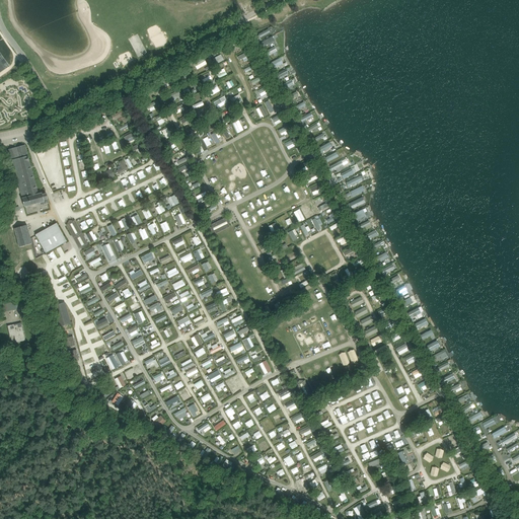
[(256,34),(258,39),(270,32),(269,29),(256,34)]
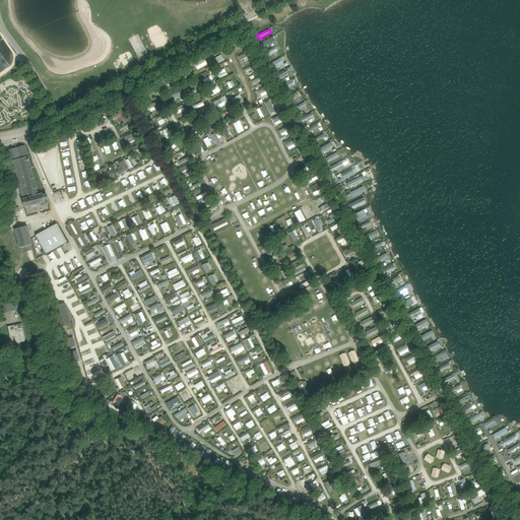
[(263,47),(269,44),(269,45),(275,41),(273,37),(266,40),(266,41),(261,44),(263,47)]
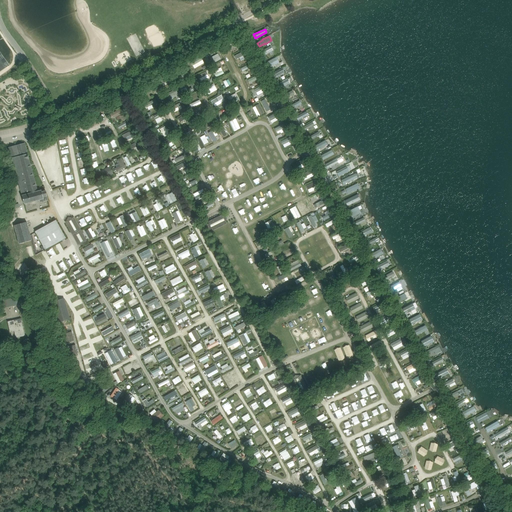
[(0,52),(0,71),(9,65),(0,52)]
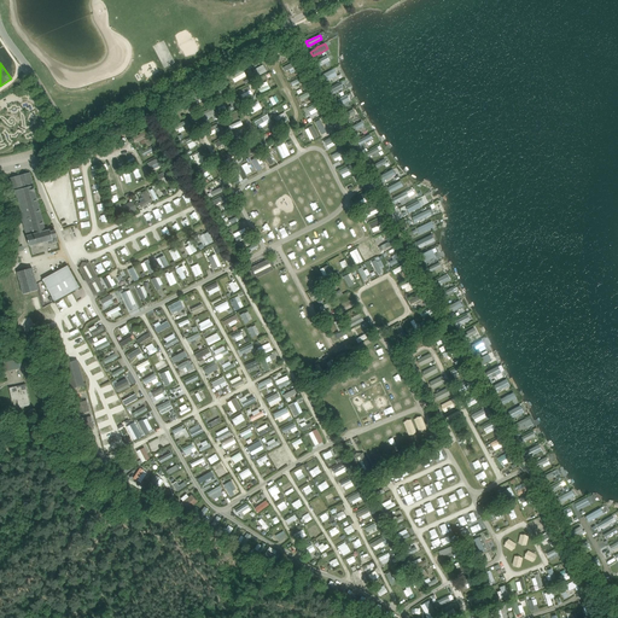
[(293,63),(283,66),(285,71),(289,70),(290,73),(297,70),(293,63)]
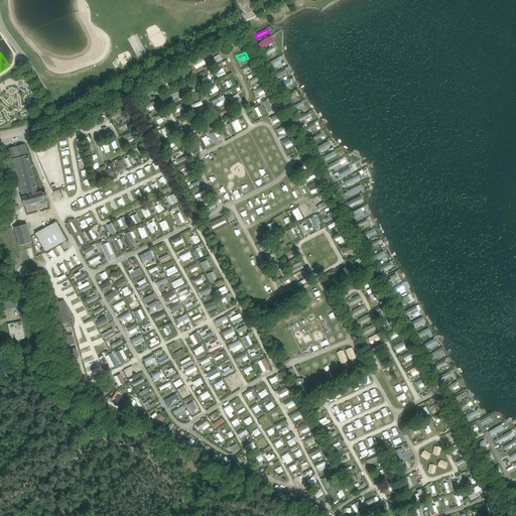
[(212,57),(215,63),(223,59),(220,53),(212,57)]
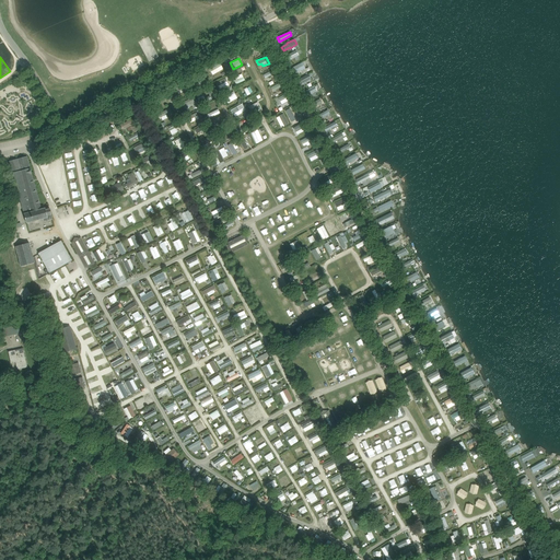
[(213,76),(224,69),(220,62),(209,69),(213,76)]
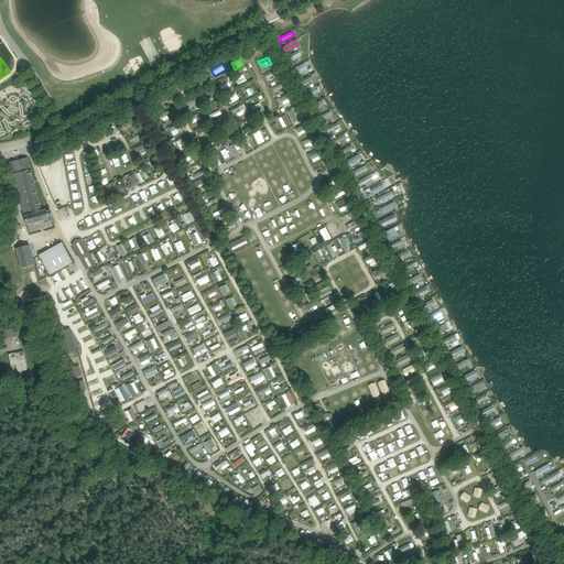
[(295,76),(307,69),(304,63),(292,69),(295,76)]
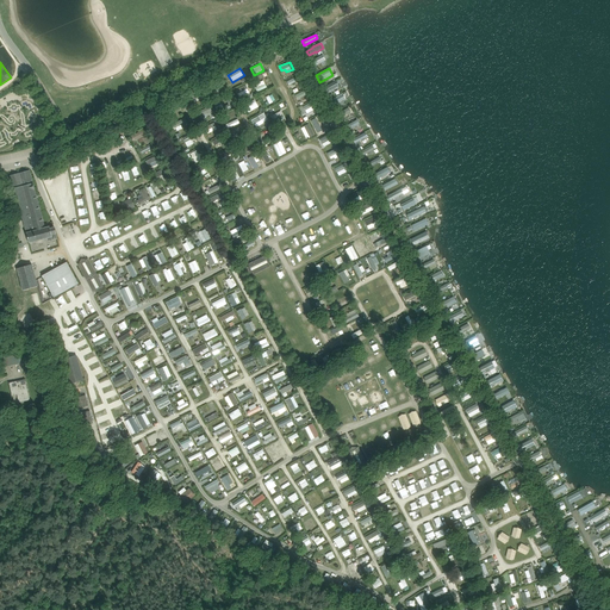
[(255,83),(257,92),(267,88),(265,80),(255,83)]
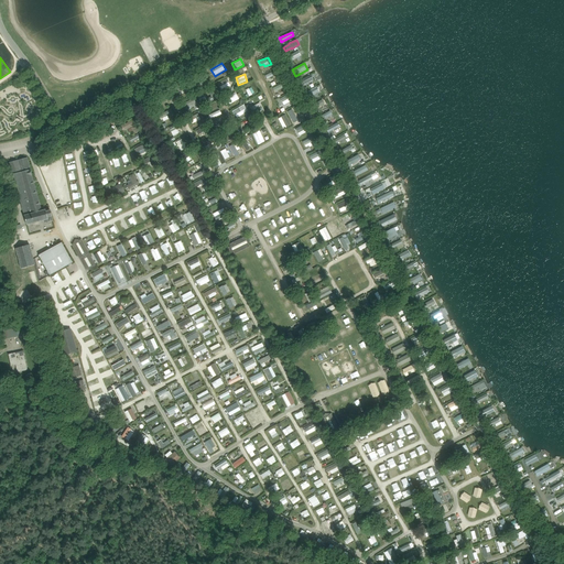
[(221,90),(231,85),(227,77),(217,83),(221,90)]
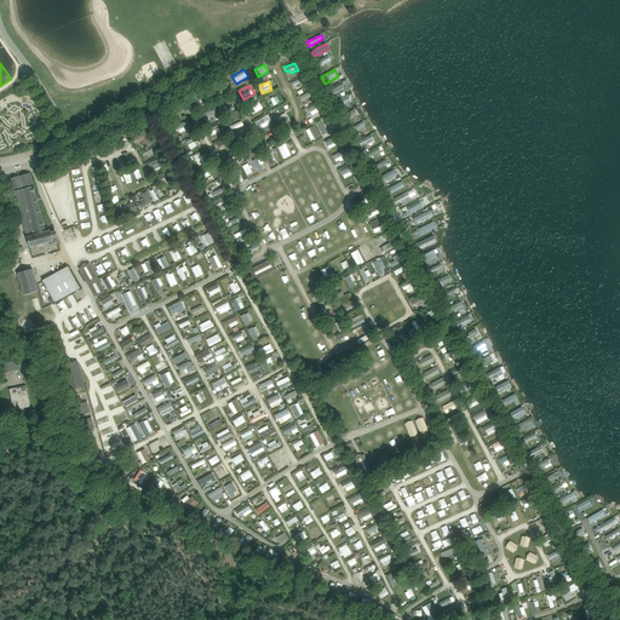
[(339,105),(351,102),(349,96),(337,99),(339,105)]
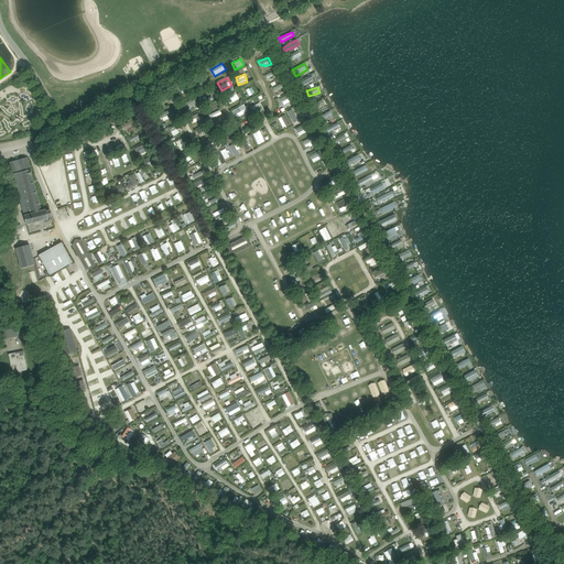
[(236,93),(226,98),(229,105),(239,99),(236,93)]
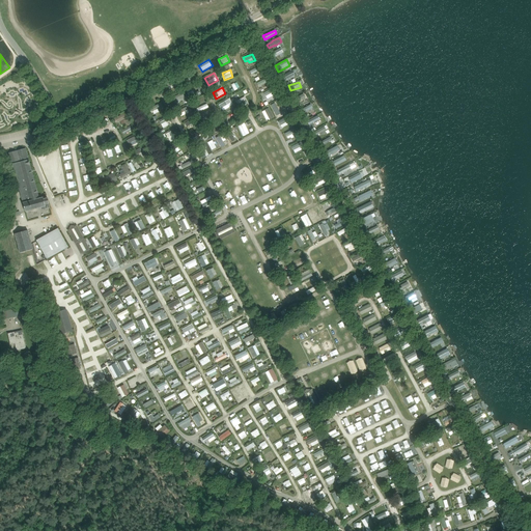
[(175,104),(180,102),(178,99),(185,96),(183,92),(172,96),(175,104)]
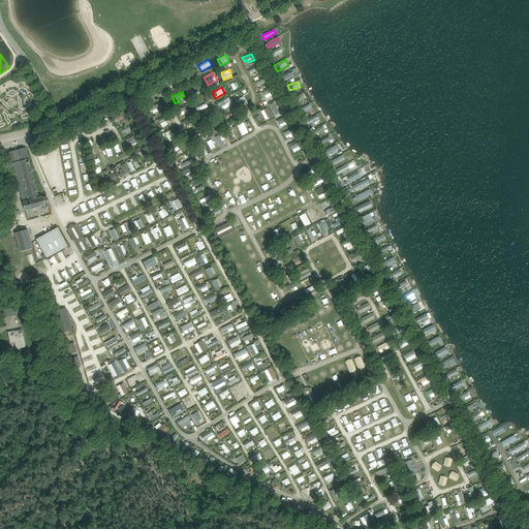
[(229,97),(218,104),(222,111),(232,103),(229,97)]
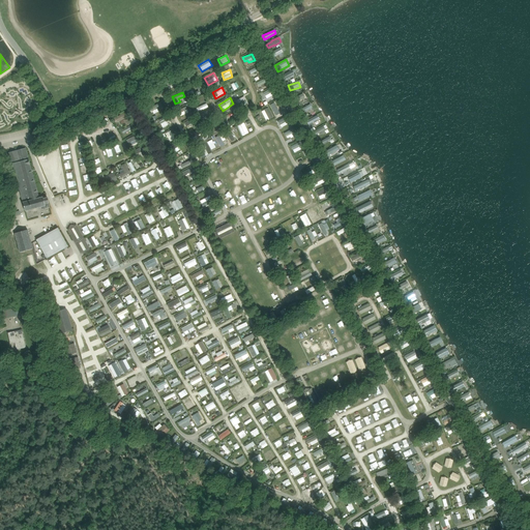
[(153,114),(159,112),(157,109),(163,107),(162,102),(150,107),(153,114)]
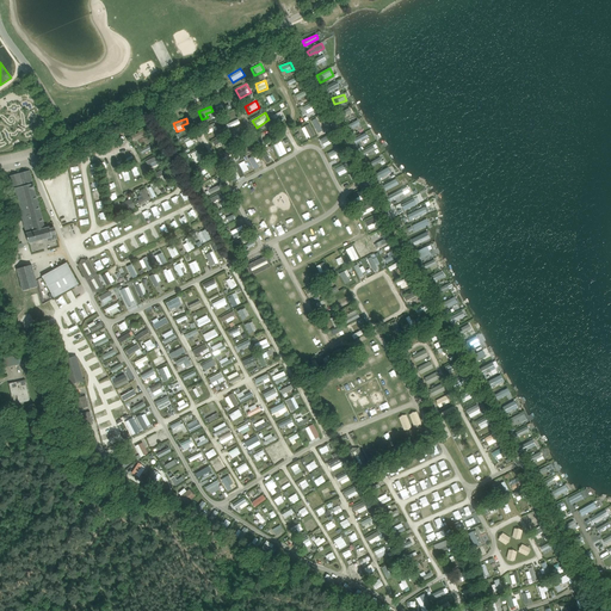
[(228,129),(241,123),(239,118),(226,124),(228,129)]
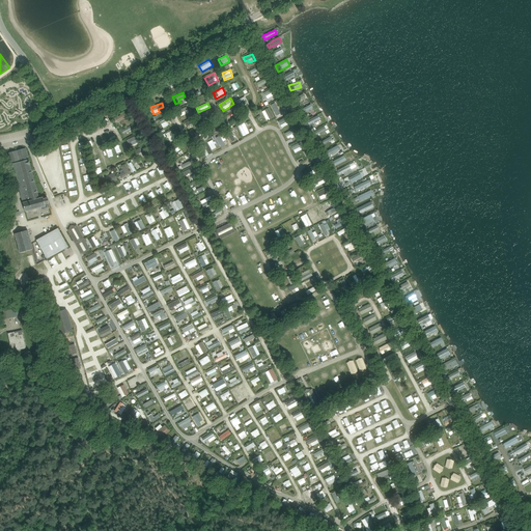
[(261,110),(267,120),(274,118),(270,108),(261,110)]
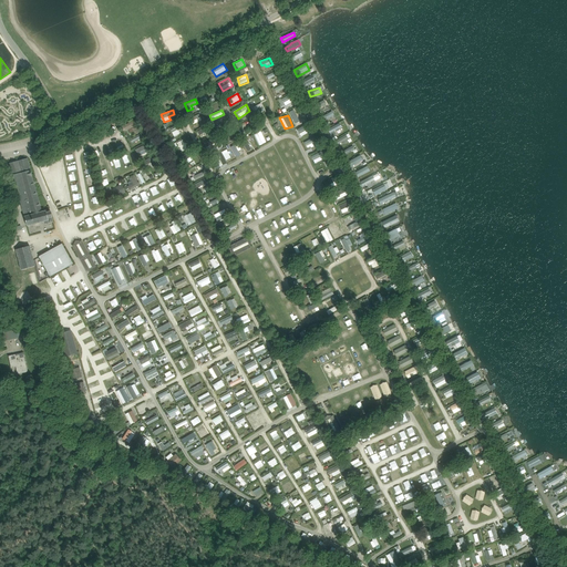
[(135,134),(140,132),(134,121),(122,127),(124,132),(132,127),(135,134)]
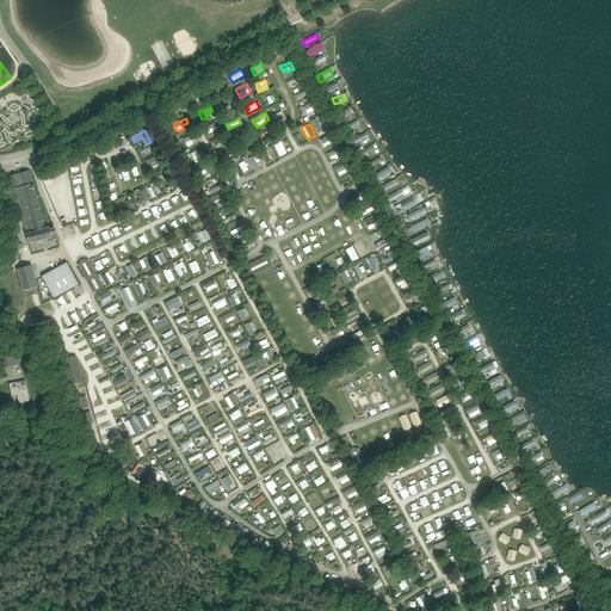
[(353,140),(356,144),(358,148),(363,146),(360,141),(368,137),(365,133),(353,140)]
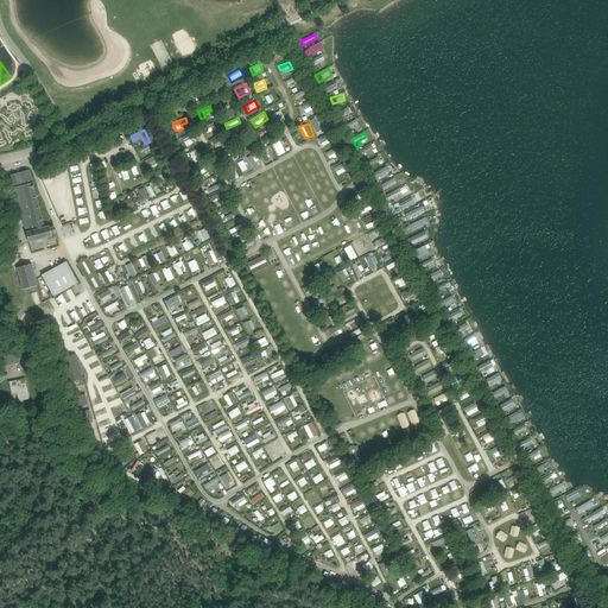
[(324,134),(318,140),(324,146),(330,141),(324,134)]
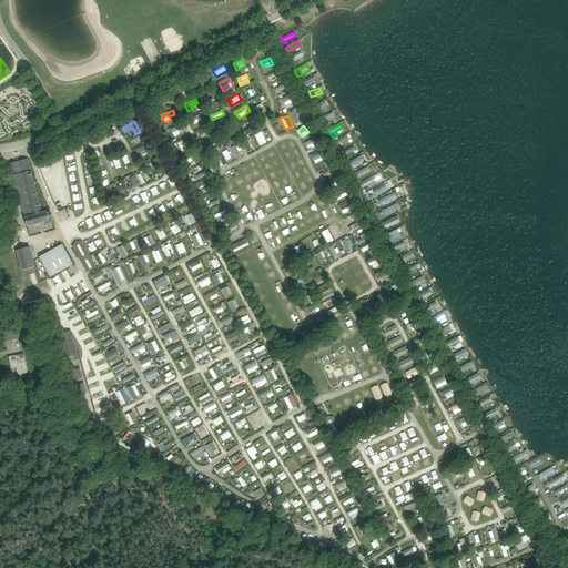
[(255,134),(260,145),(267,142),(262,131),(255,134)]
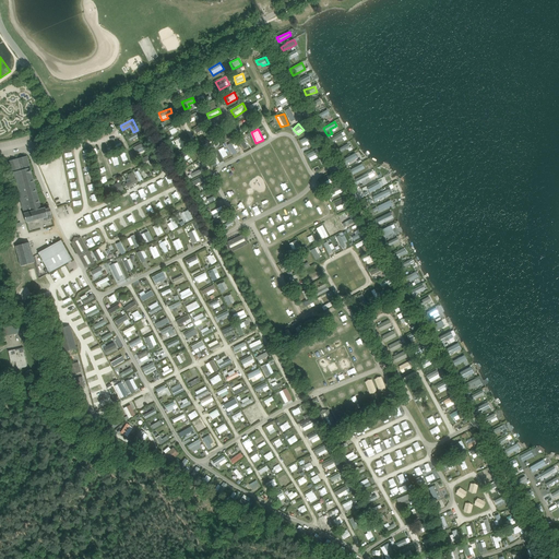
[(332,142),(343,137),(342,132),(331,138),(332,142)]
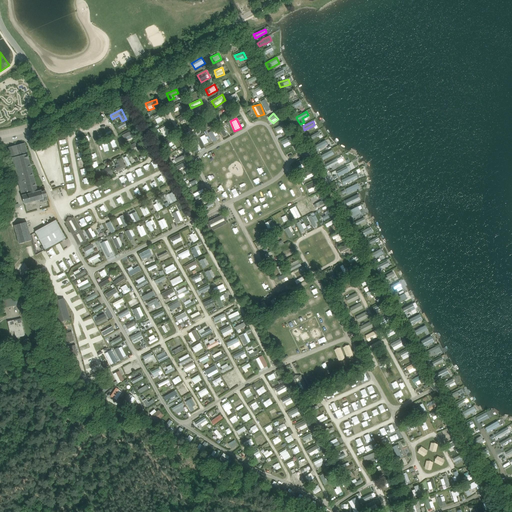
[(166,126),(160,128),(164,135),(169,133),(166,126)]
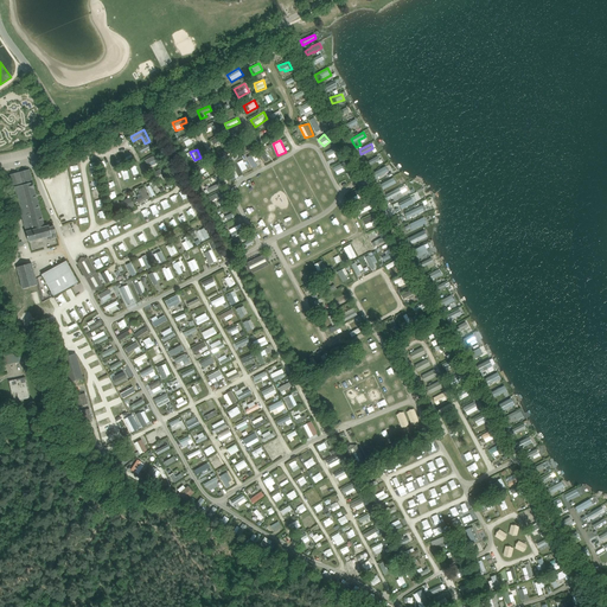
[(247,155),(251,168),(257,166),(255,161),(257,160),(255,153),(247,155)]
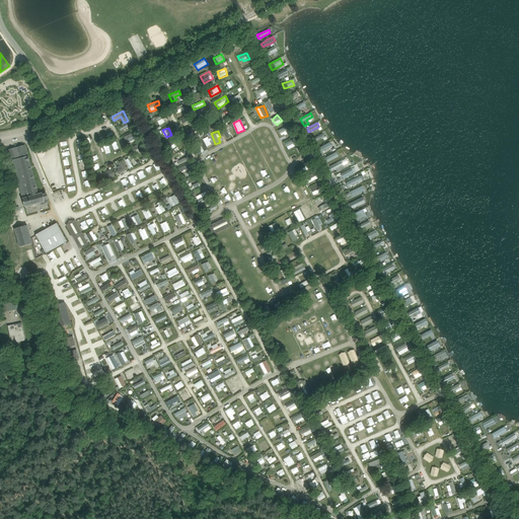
[(324,140),(326,139),(322,132),(312,138),(315,143),(323,138),(324,140)]
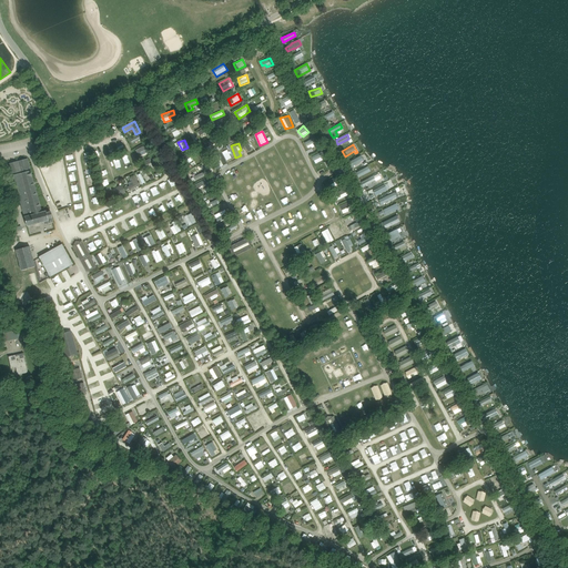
[(322,152),(311,156),(313,161),(315,160),(316,162),(325,159),(322,152)]
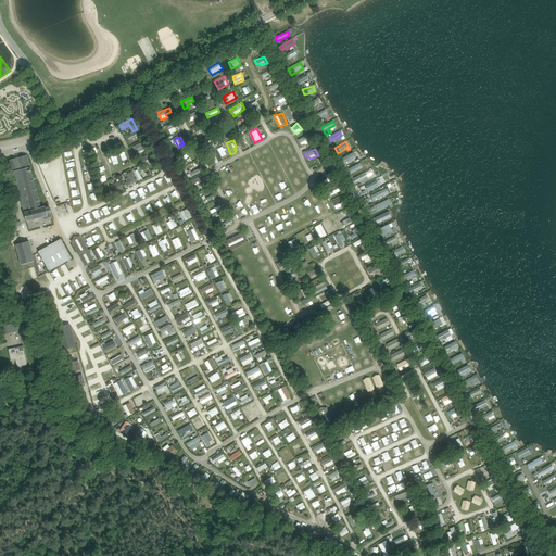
[(340,159),(342,164),(356,158),(353,152),(340,159)]
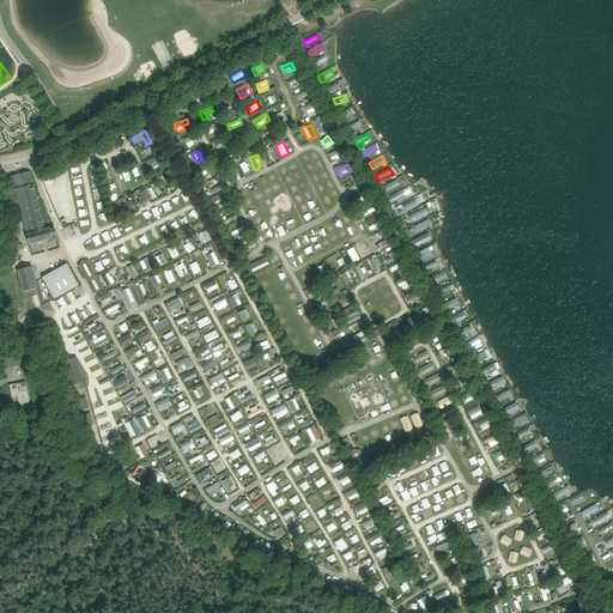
[(158,178),(163,176),(165,180),(169,178),(164,170),(156,175),(158,178)]
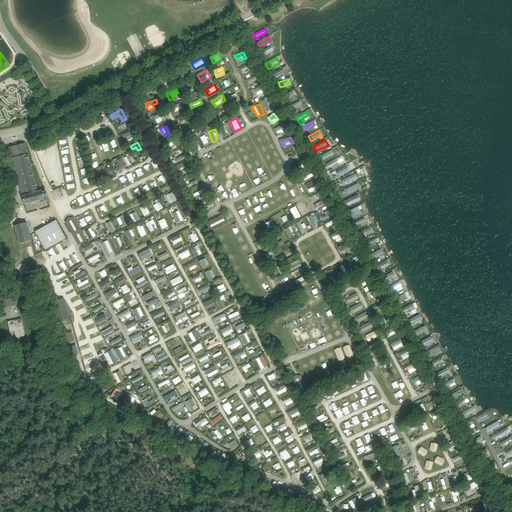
[(10,156),(12,156),(24,204),(33,202),(39,200),(40,203),(48,200),(45,190),(41,192),(41,190),(37,191),(30,162),(27,152),(26,148),(25,143),(8,148),(10,156)]
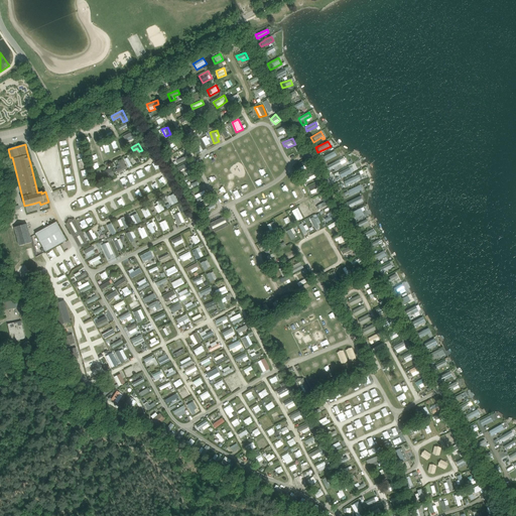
[(324,156),(326,161),(337,155),(334,150),(324,156)]
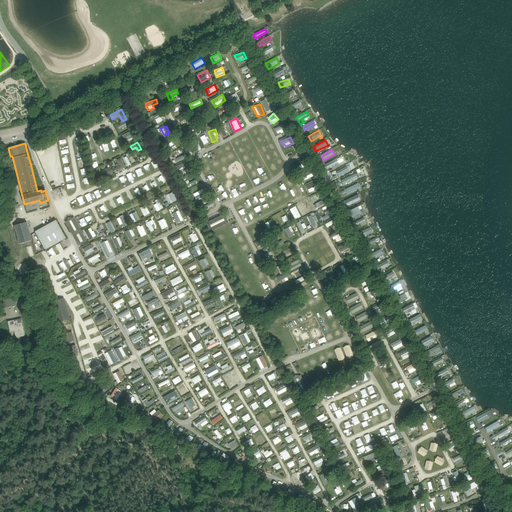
[(325,163),(327,168),(342,161),(340,157),(325,163)]
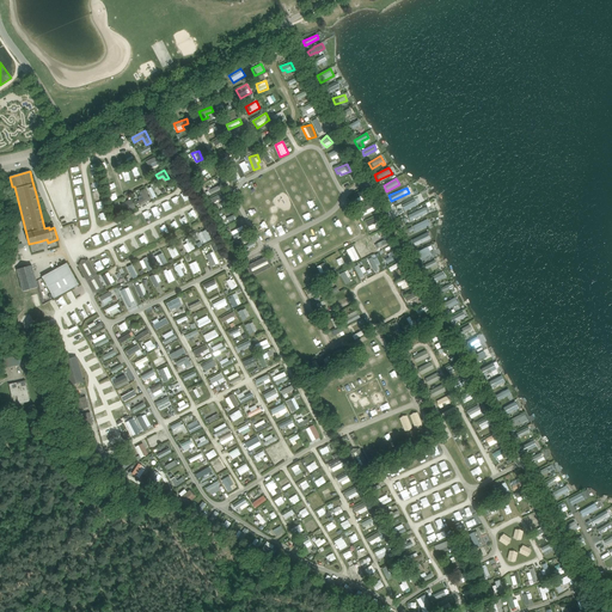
[(144,199),(138,201),(139,203),(140,206),(151,201),(145,189),(140,191),(144,199)]
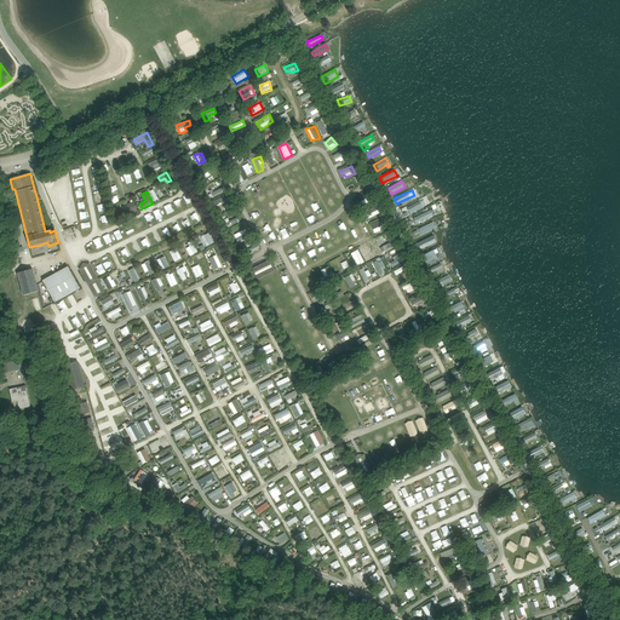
[(409,213),(426,206),(424,200),(407,207),(409,213)]
